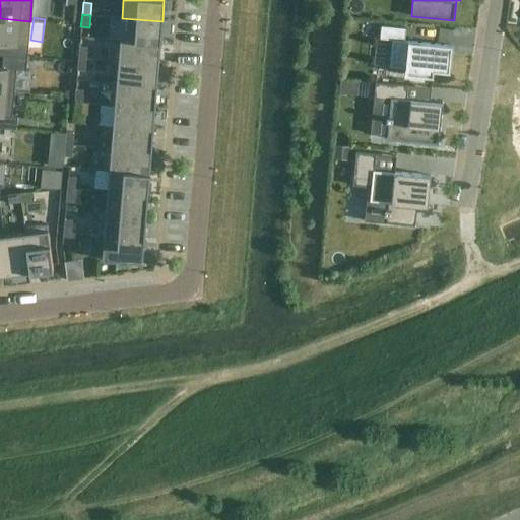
[(27,58),(30,21),(0,18),(0,43),(4,44),(3,56),(27,58)]
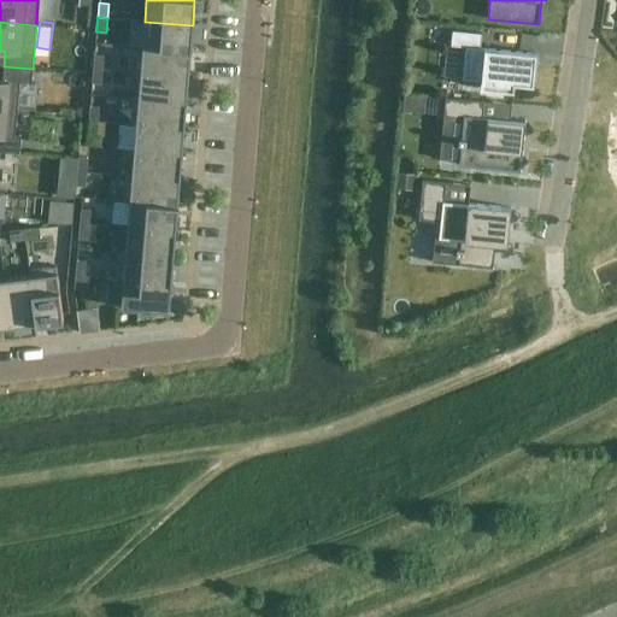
[(193,25),(145,22),(142,47),(191,52),(193,25)]
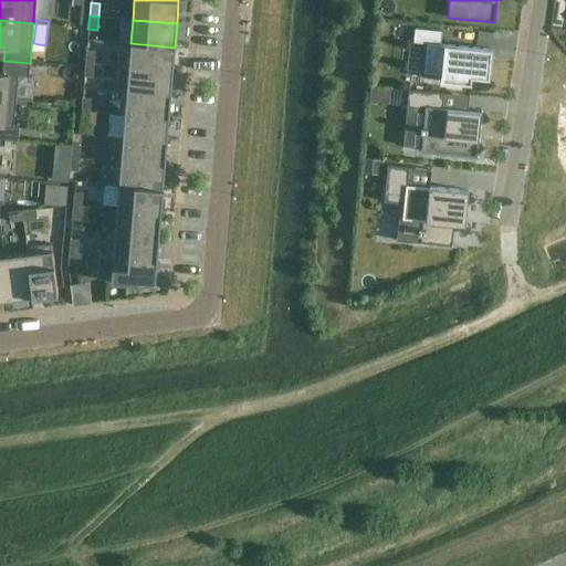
[(489,71),(491,49),(439,44),(440,31),(413,28),(412,42),(426,43),(422,72),(440,74),(439,81),(470,84),(471,77),(488,79),(489,71)]
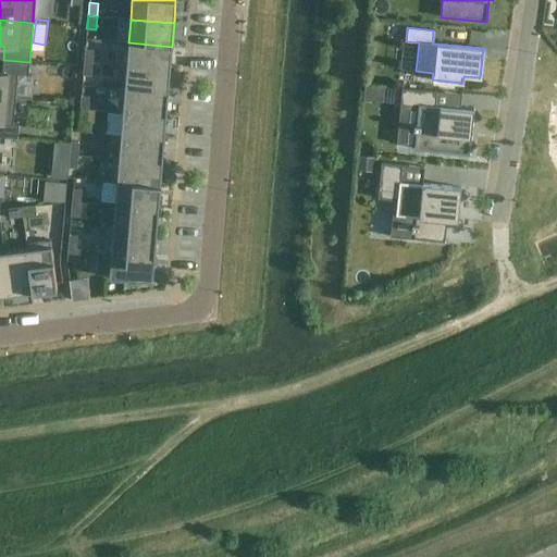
[(172,47),(128,42),(126,65),(170,70),(172,47)]
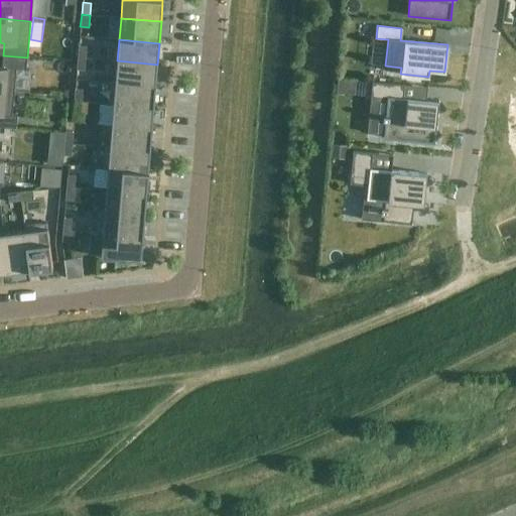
[(79,45),(78,57),(86,58),(87,46),(79,45)]
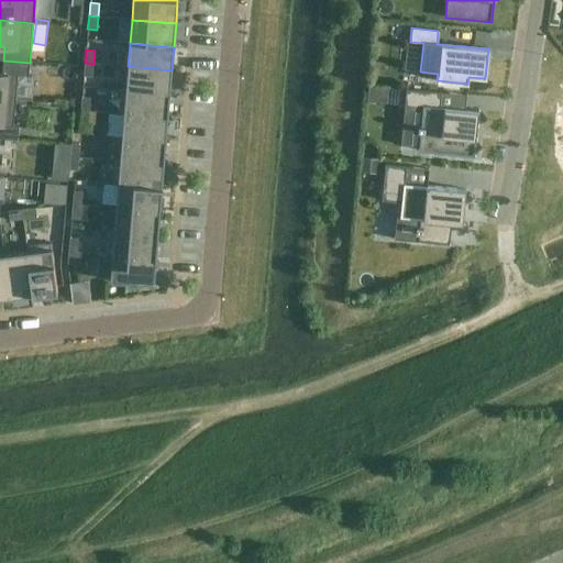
[(29,76),(30,63),(3,61),(2,73),(0,73),(0,98),(15,100),(18,75),(29,76)]
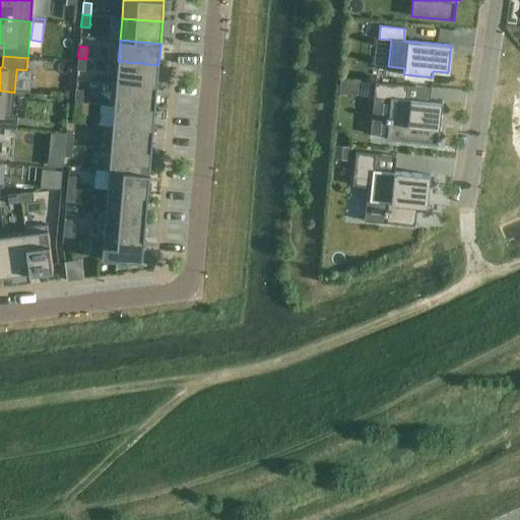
[(77,70),(85,71),(86,59),(78,58),(77,70)]
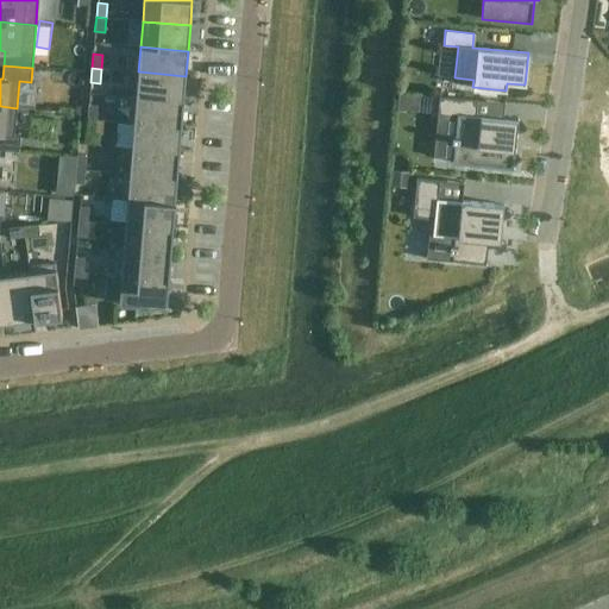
[(186,76),(138,71),(136,96),(136,98),(184,101),(186,76)]
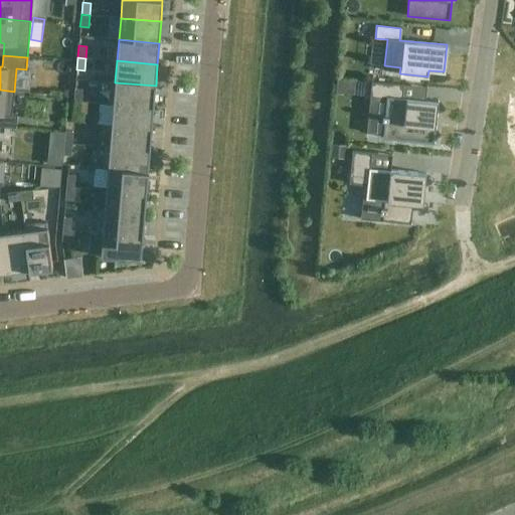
[(115,82),(115,81),(111,81),(109,105),(113,105),(114,104),(154,107),(156,86),(115,82)]
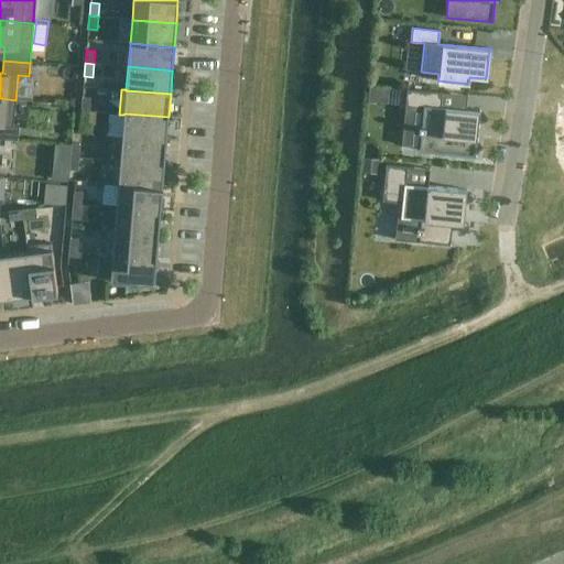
[(421,131),(419,151),(475,156),(479,111),(441,107),(442,93),(407,89),(405,106),(423,107),(422,127),(419,126),(419,131),(421,131)]
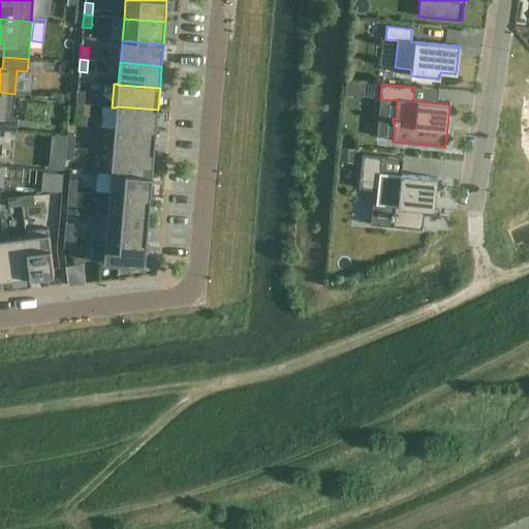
[(76,91),(75,103),(84,103),(85,91),(76,91)]
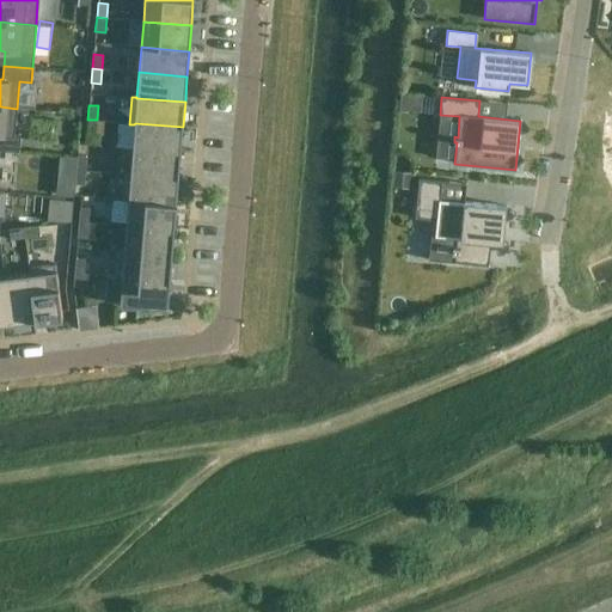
[(14,136),(17,109),(0,106),(0,150),(19,152),(20,138),(14,136)]
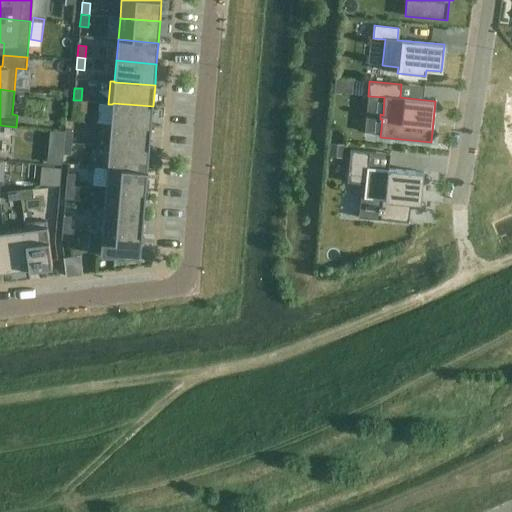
[(72,112),(80,113),(81,100),(73,100),(72,112)]
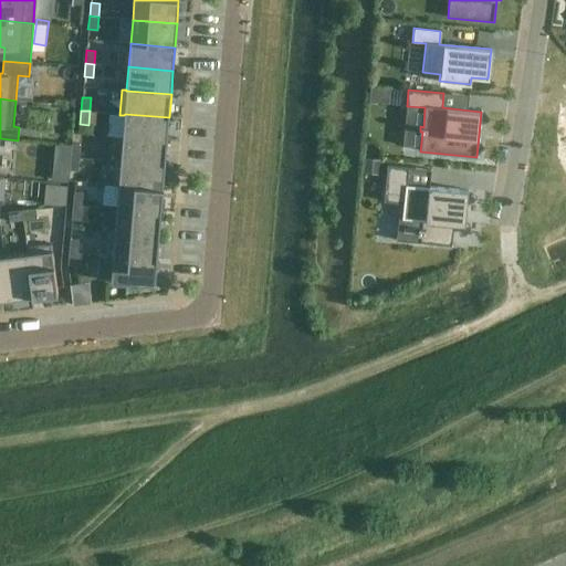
[(125,114),(124,115),(123,137),(167,142),(169,117),(125,114)]
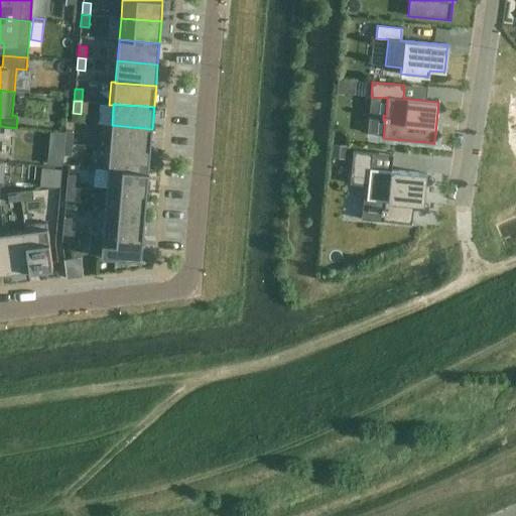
[(152,129),(112,125),(110,142),(110,146),(110,147),(150,150),(152,129)]
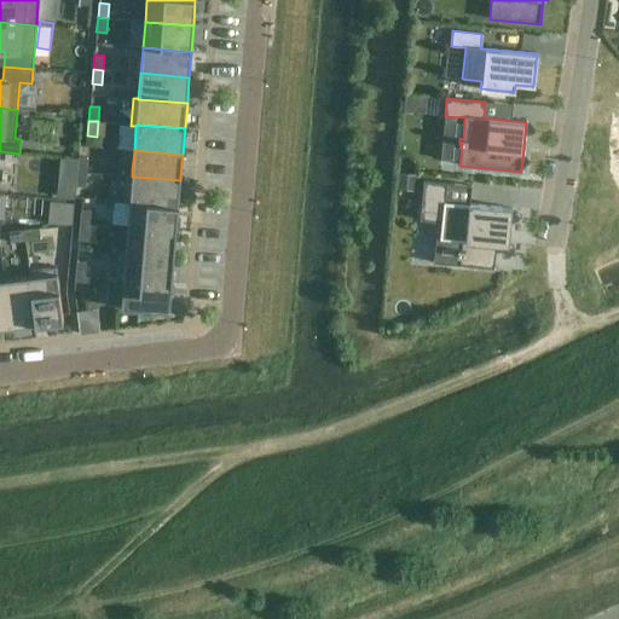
[(88,158),(79,157),(76,172),(87,173),(88,158)]
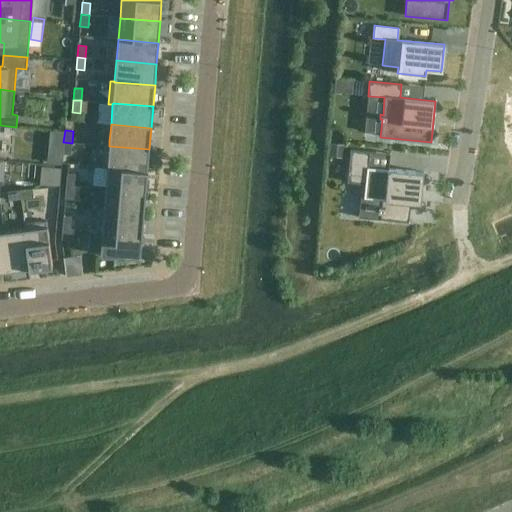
[(70,155),(72,143),(63,142),(62,154),(70,155)]
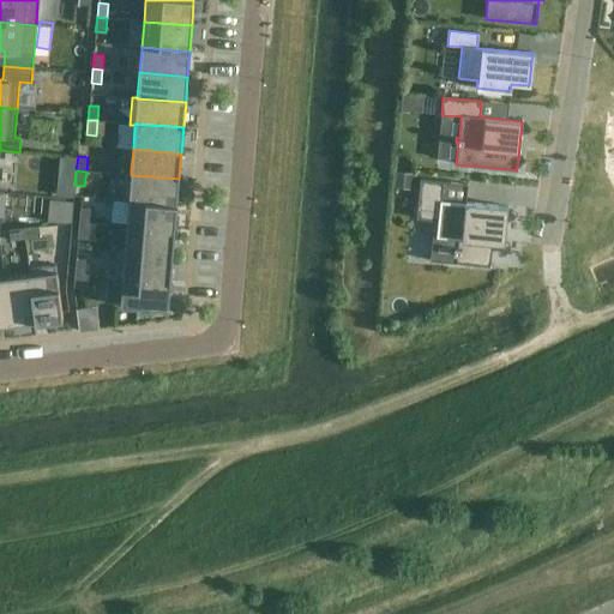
[(131,175),(131,174),(125,174),(122,202),(128,202),(128,200),(176,204),(179,179),(131,175)]
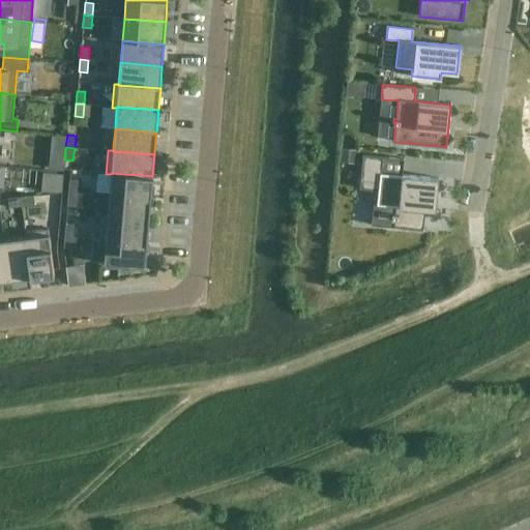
[(424,210),(431,211),(435,211),(437,199),(438,178),(402,175),(381,173),(382,157),(362,155),(362,156),(362,157),(359,187),(359,188),(377,190),(376,204),(373,204),(373,205),(395,207),(394,213),(392,213),(391,218),(394,219),(393,227),(422,230),(424,210)]
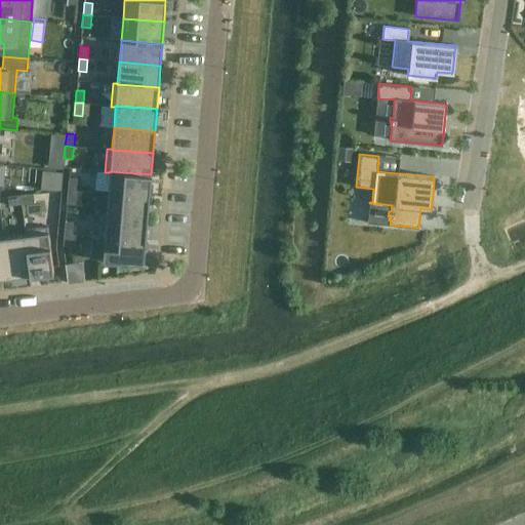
[(52,190),(61,190),(63,172),(54,171),(52,190)]
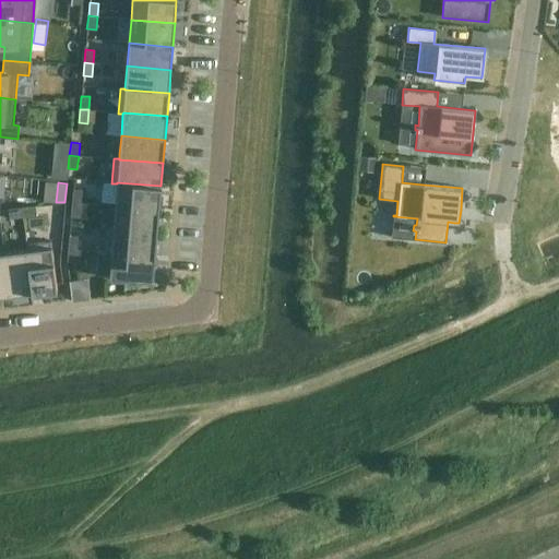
[(117,182),(117,183),(115,205),(159,210),(161,186),(117,182)]
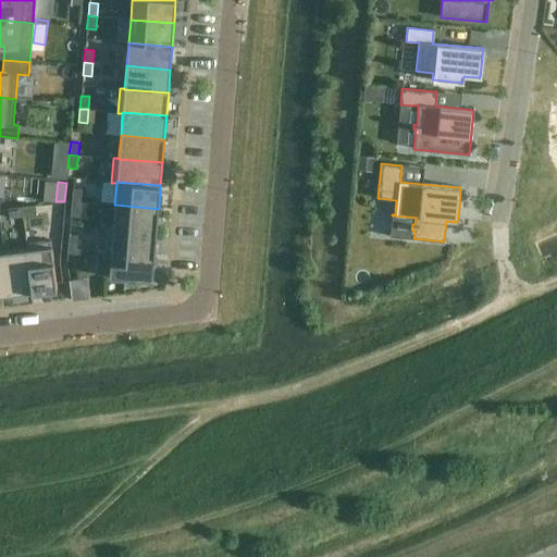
[(73,188),(72,201),(81,202),(82,189),(73,188)]
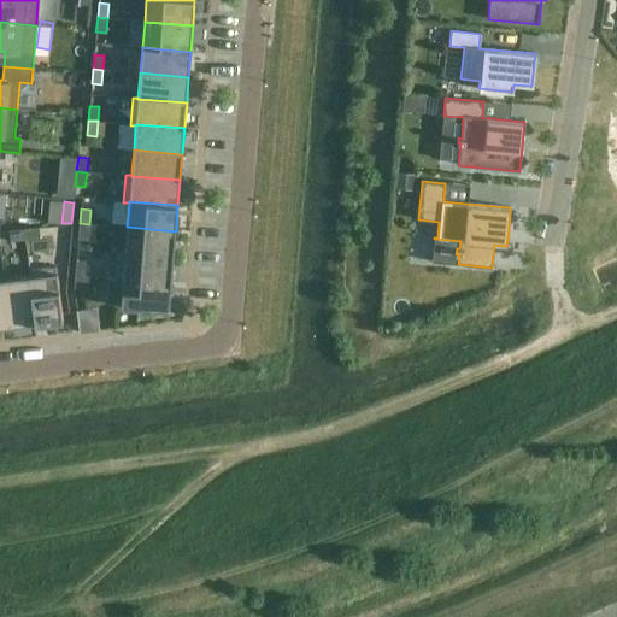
[(88,239),(89,224),(80,223),(78,238),(88,239)]
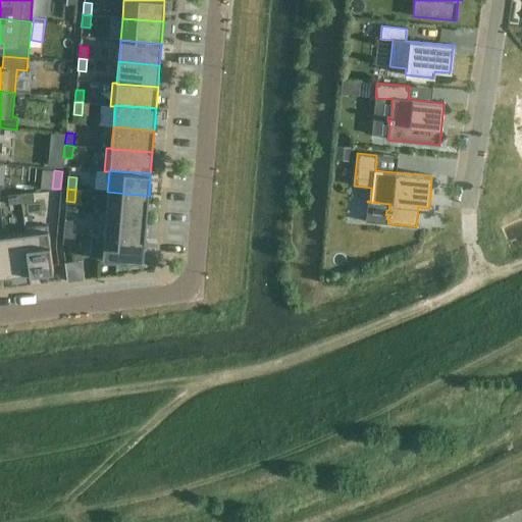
[(149,196),(107,192),(106,213),(106,214),(147,217),(149,196)]
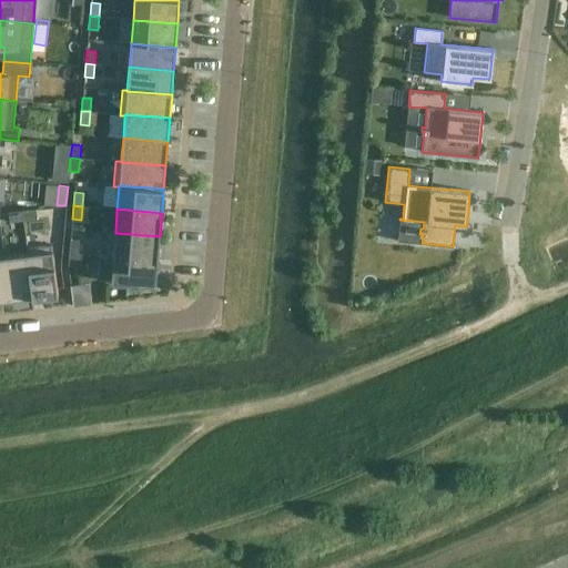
[(36,210),(22,212),(23,221),(37,219),(36,210)]
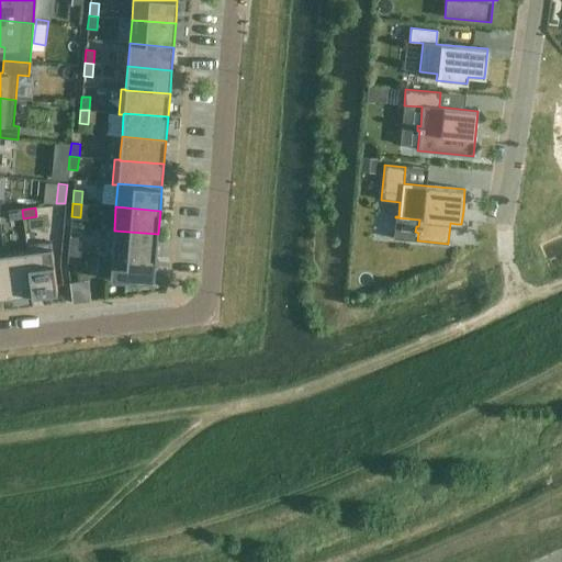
[(23,218),(22,210),(8,212),(9,221),(23,218)]
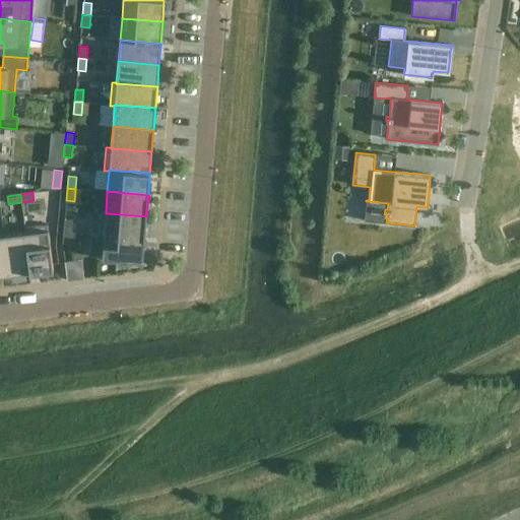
[(106,213),(106,212),(101,211),(99,236),(104,236),(104,235),(144,238),(146,216),(106,213)]
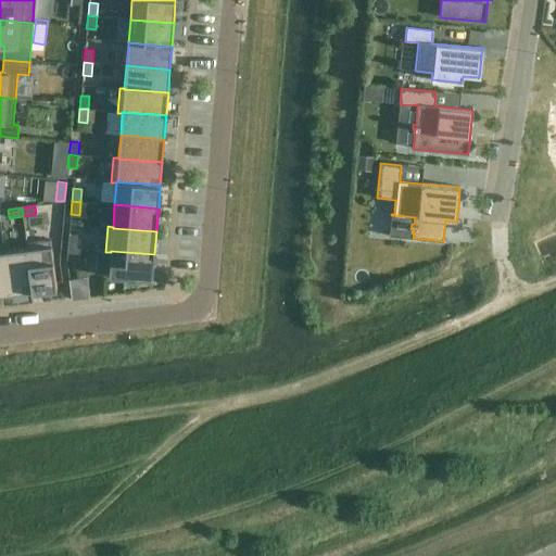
[(68,235),(67,248),(76,248),(77,235),(68,235)]
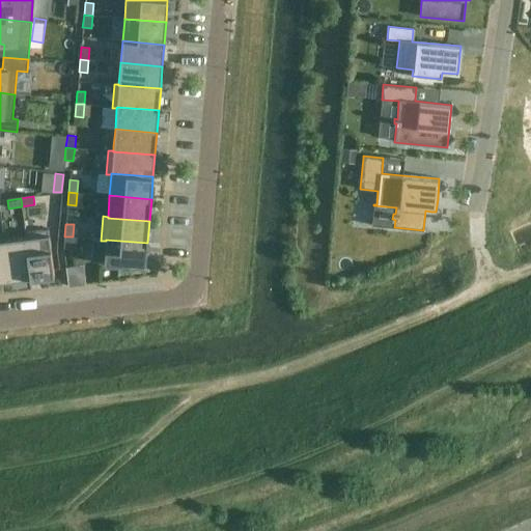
[(31,279),(54,276),(48,229),(24,232),(25,238),(26,236),(31,279)]
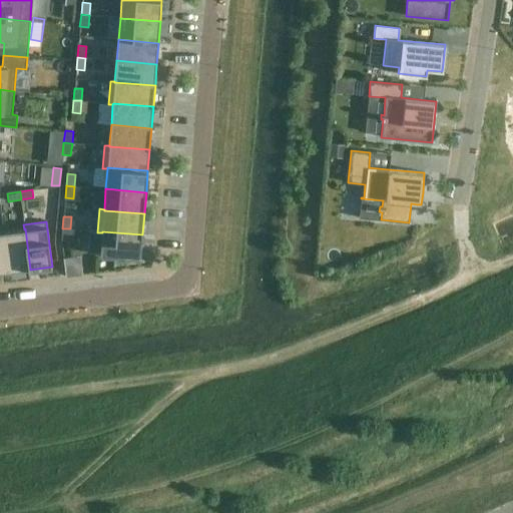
[(24,229),(4,231),(9,272),(30,270),(25,228),(24,229)]
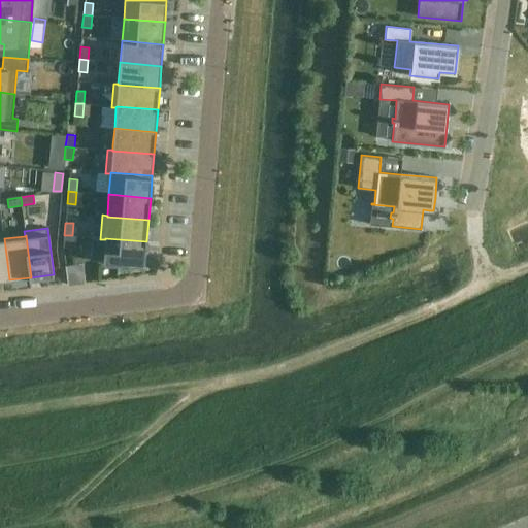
[(71,248),(72,235),(64,235),(63,248),(71,248)]
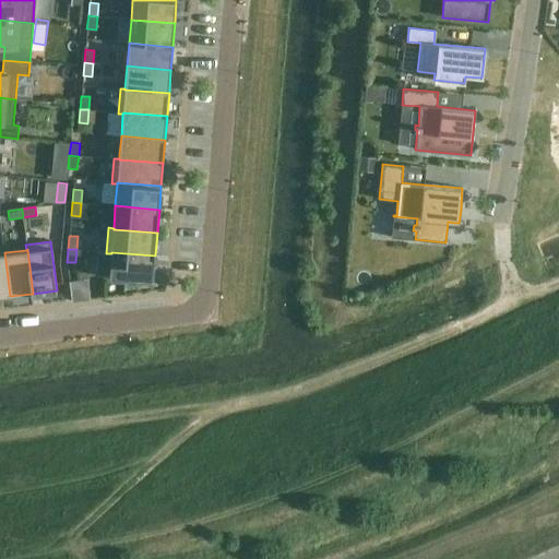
[(4,252),(0,252),(0,297),(10,296),(4,252)]
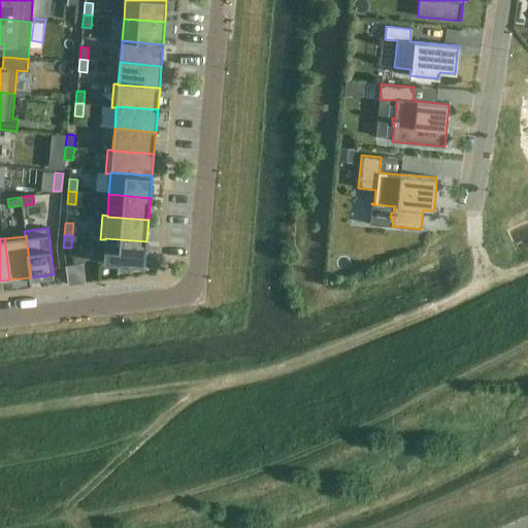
[(105,238),(105,239),(104,243),(103,261),(118,262),(118,266),(144,262),(146,241),(105,238)]
